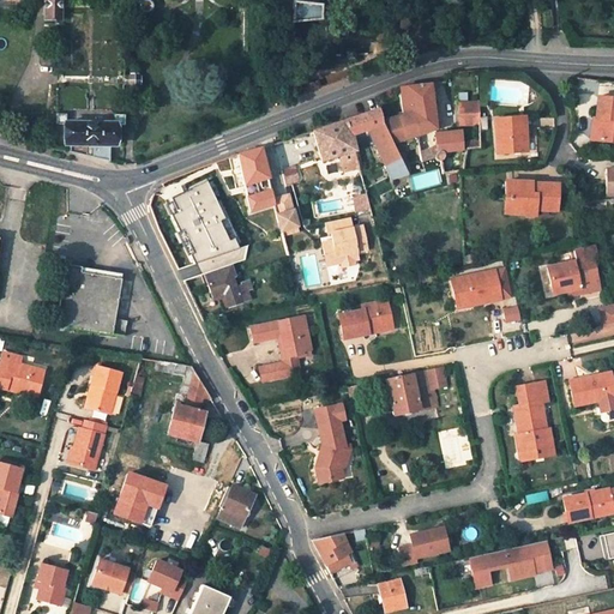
[(46,0),(46,19),(60,19),(60,0),(46,0)]
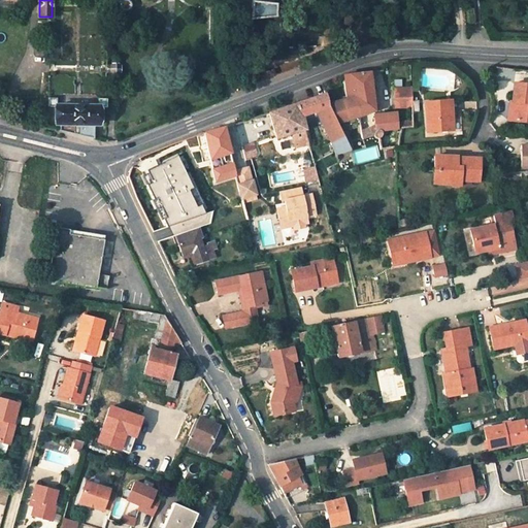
[(121,3),(120,7),(121,10),(125,10),(128,10),(130,7),(130,3),(128,1),(125,0),(122,1),(121,3)]
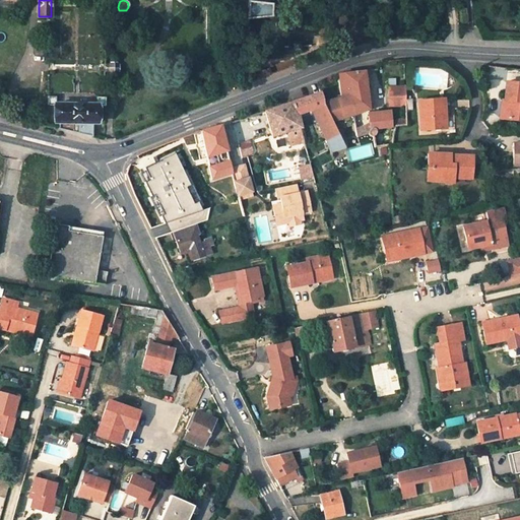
[(271,5),(248,2),(247,18),(271,17),(271,5)]
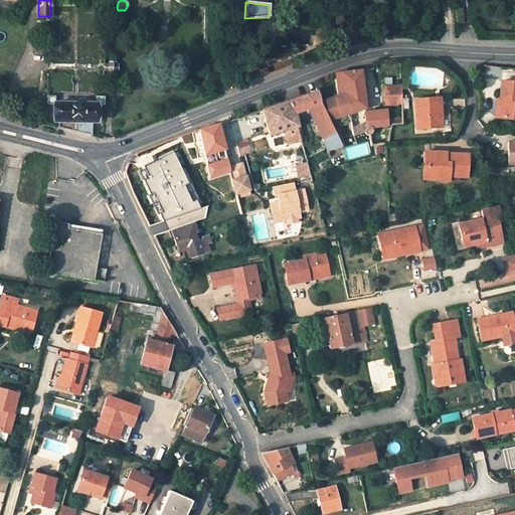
[(294,42),(292,42),(291,43),(290,44),(289,45),(289,46),(289,47),(290,49),(291,50),(292,50),(294,50),(295,50),(296,49),(297,48),(297,47),(298,46),(297,45),(297,43),(296,43),(294,42)]
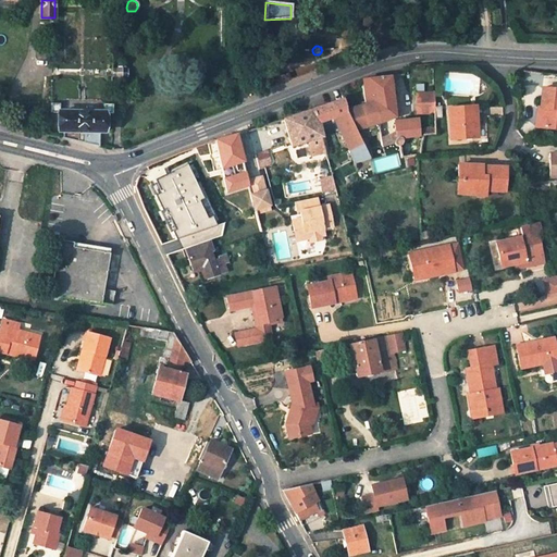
[(125,67),(119,67),(116,70),(116,76),(119,78),(125,78),(127,76),(127,69),(125,67)]
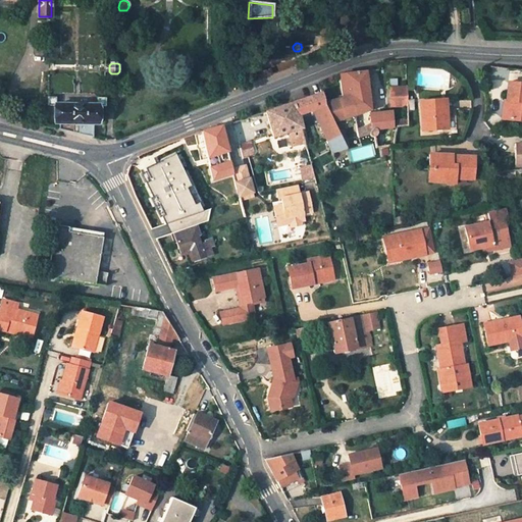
[(364,72),(341,75),(343,99),(350,97),(354,116),(368,111),(370,110),(366,87),(364,72)]
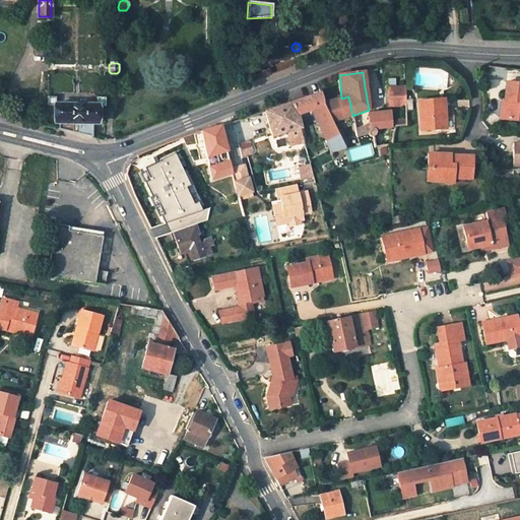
[(519,121),(519,84),(507,84),(505,101),(503,119),(519,121)]
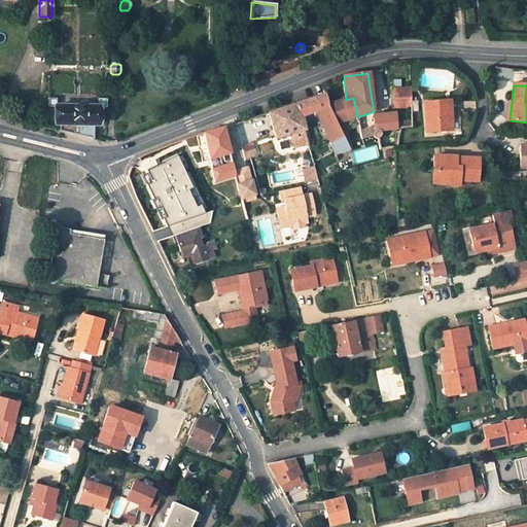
[(411,89),(394,89),(394,109),(412,108),(412,102),(411,89)]
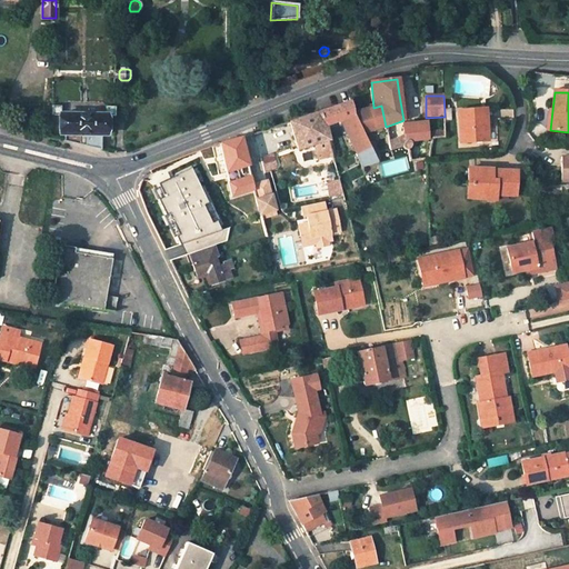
[(362,135),(386,127),(381,106),(373,108),(353,113),(350,102),(320,112),(323,126),(341,120),(345,127),(358,155),(370,149),(368,146),(367,142),(362,135)]
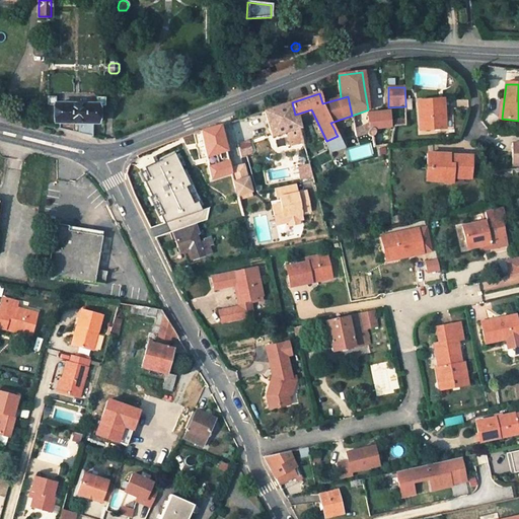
[(97,106),(104,106),(105,106),(105,97),(104,97),(96,97),(96,105),(97,106)]
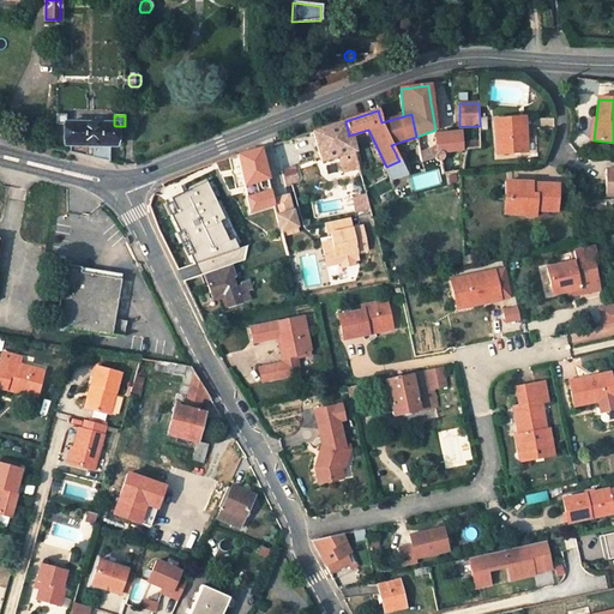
[(519,119),(495,121),(498,155),(527,152),(525,140),(521,140),(519,119)]
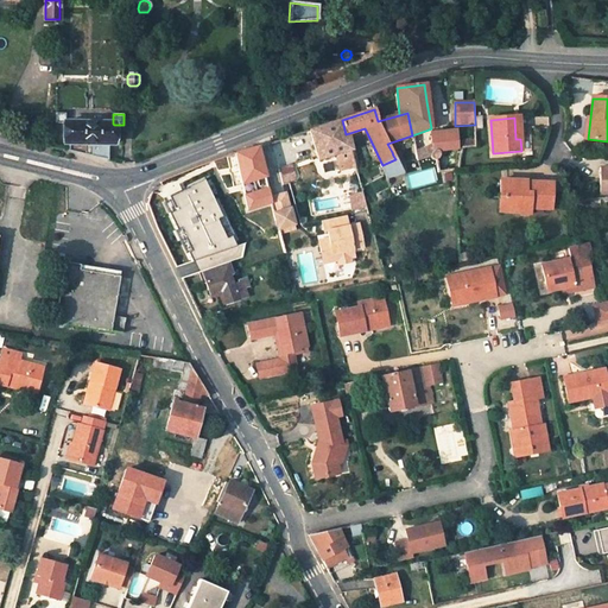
[(348,141),(346,134),(342,120),(310,130),(320,160),(337,156),(342,170),(355,166),(350,152),(350,151),(348,141)]
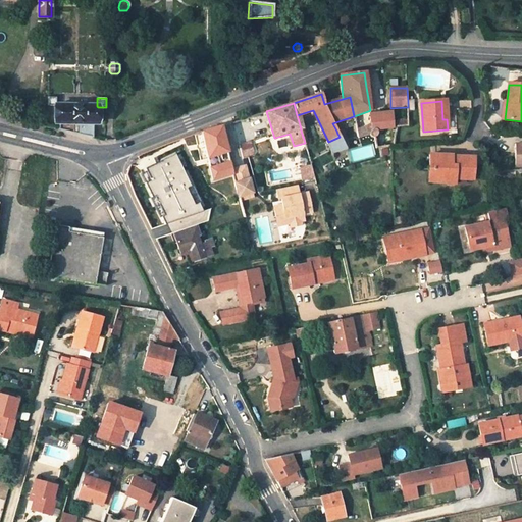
[(94,138),(94,123),(98,123),(98,107),(97,106),(56,105),(54,105),(54,123),(59,123),(59,129),(94,138)]
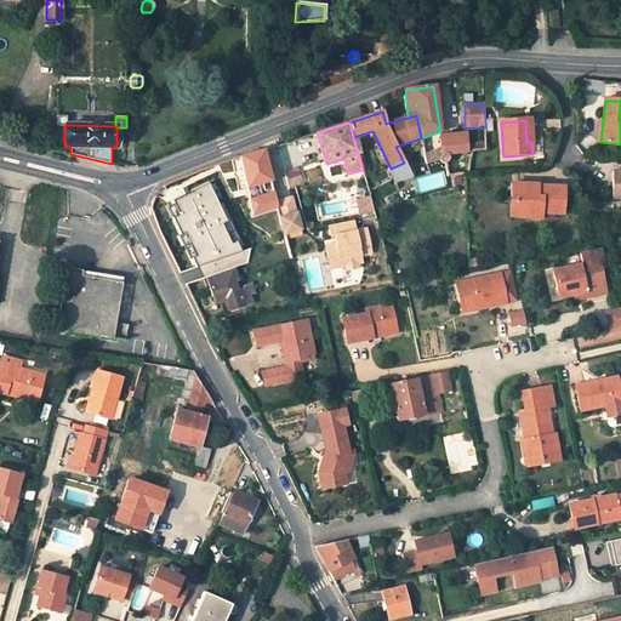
[(359,143),(376,138),(372,131),(353,137),(355,144),(359,143)]
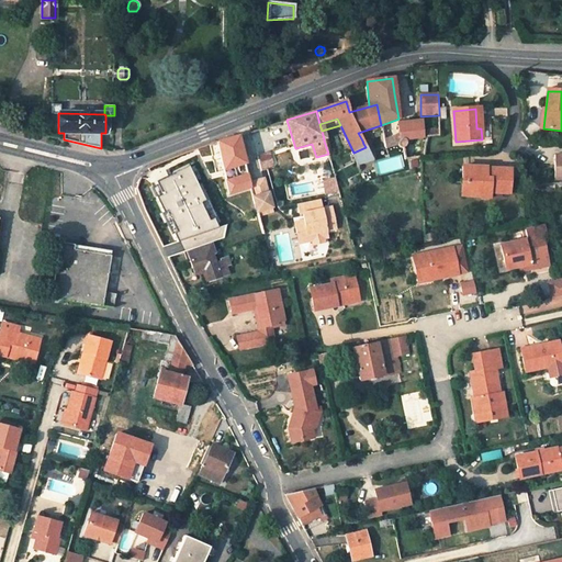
[(396,120),(381,125),(382,133),(385,148),(385,149),(398,145),(398,144),(398,143),(398,142),(400,141),(397,126),(396,120)]
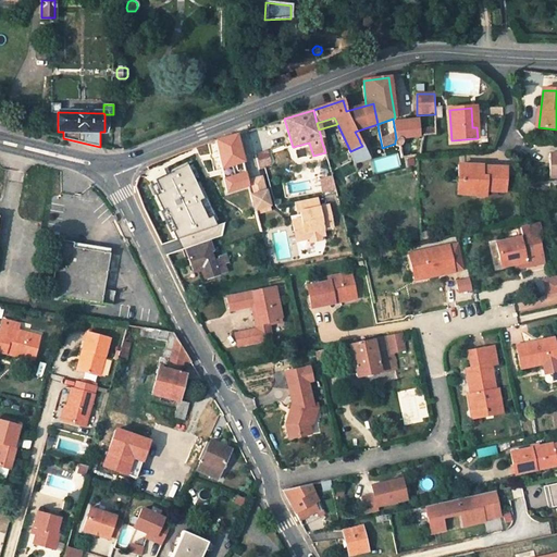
[(399,147),(400,147),(401,147),(401,146),(403,146),(404,145),(404,144),(404,143),(404,141),(417,140),(415,123),(394,125),(396,139),(395,140),(395,141),(395,143),(395,144),(395,145),(396,145),(396,146),(397,146),(398,147),(399,147)]
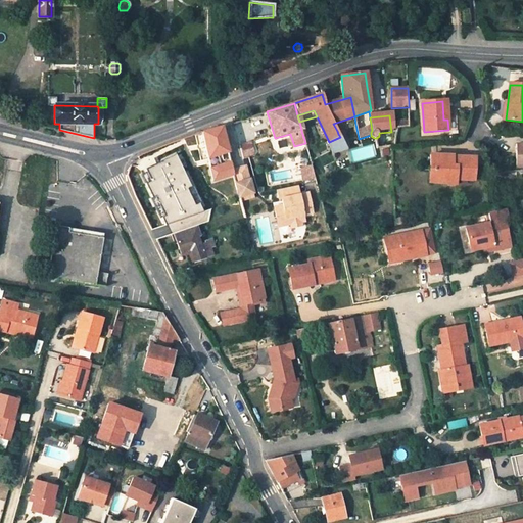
[(355,124),(354,116),(333,124),(337,131),(345,128),(353,125),(355,124)]
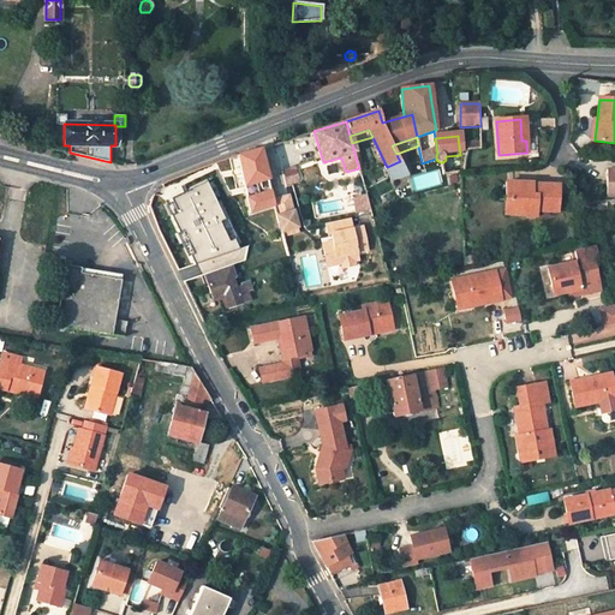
[(245,187),(269,180),(262,148),(238,156),(245,187)]
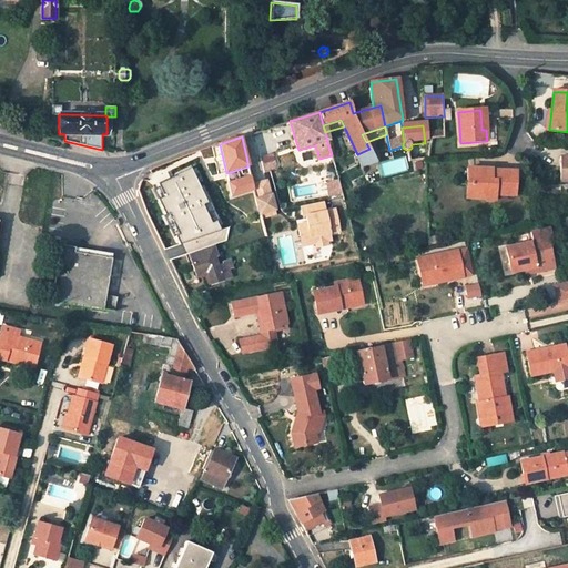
[(379,152),(375,139),(366,142),(367,145),(369,149),(374,154),(379,152)]
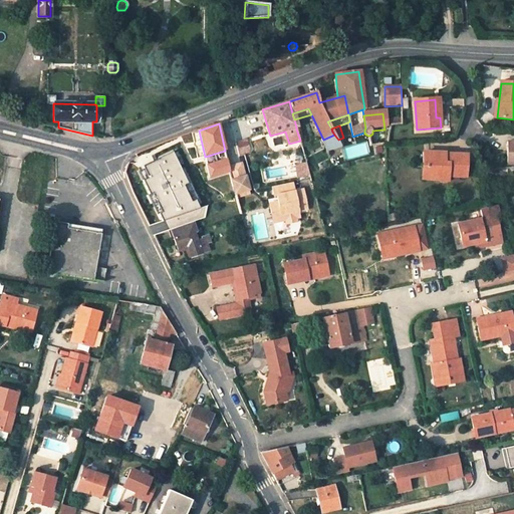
[(379,137),(369,139),(370,146),(380,145),(379,137)]
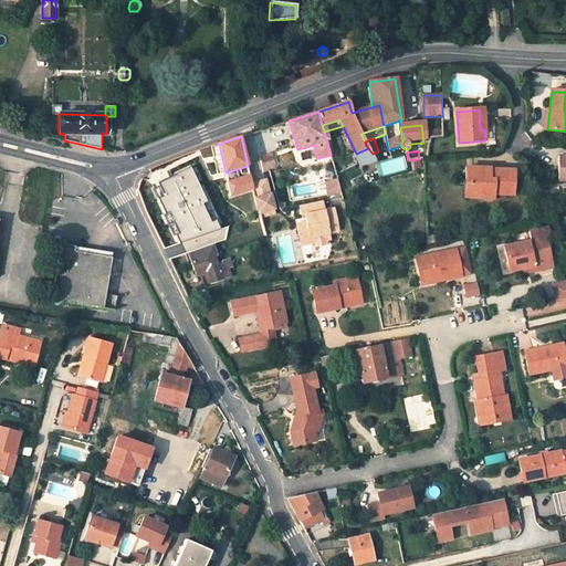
[(384,175),(407,168),(402,156),(380,164),(384,175)]
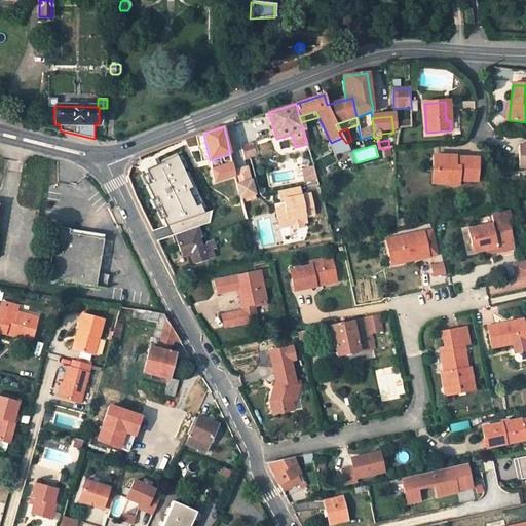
[(525,146),(518,146),(517,170),(525,168),(525,146)]
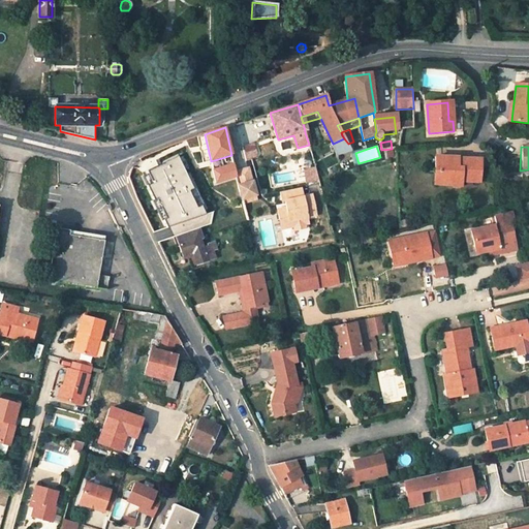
[(183,155),(144,173),(168,229),(208,213),(183,155)]
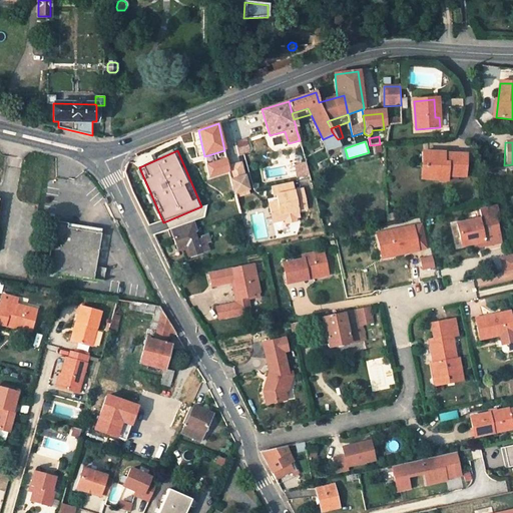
[(433,153),(423,153),(423,166),(429,167),(429,170),(432,175),(440,175),(440,178),(439,179),(447,180),(448,175),(465,176),(466,155),(444,154),(444,155),(433,155),(433,153)]
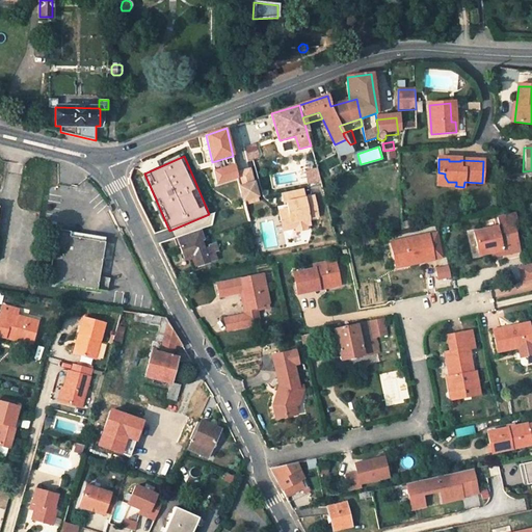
[(230,163),(231,166),(217,170),(217,167),(213,168),(214,171),(218,184),(239,178),(238,174),(235,161),(231,162),(230,163)]
